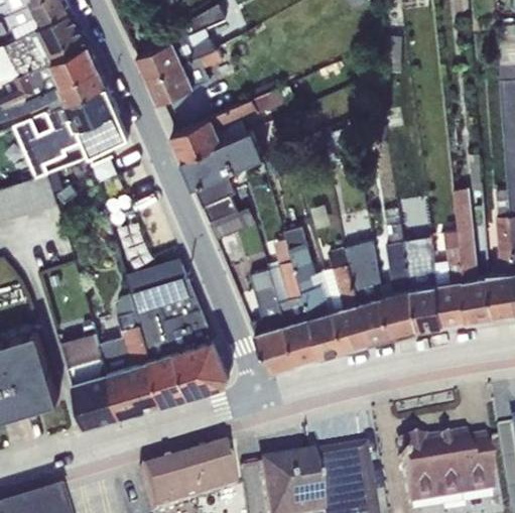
[(17,39),(72,12),(66,0),(39,0),(2,18),(0,19),(0,33),(8,31),(6,27),(10,25),(17,39)]
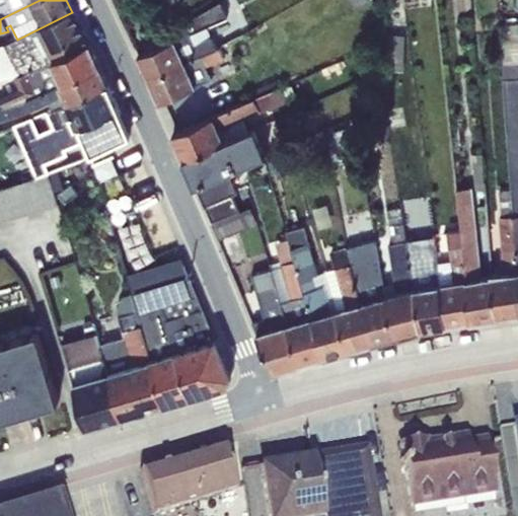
[(0,15),(2,18),(40,0),(0,0),(0,15)]
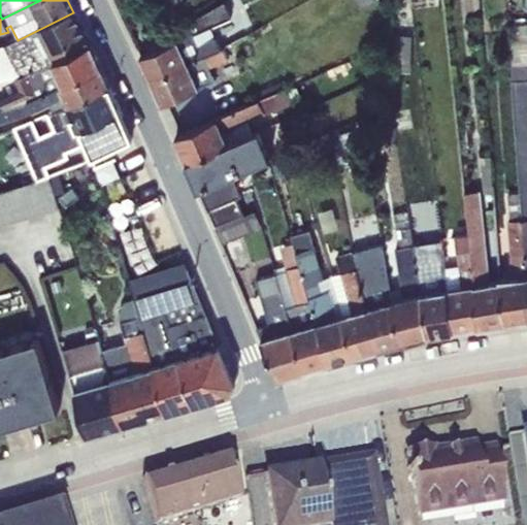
[(374,0),(355,0),(362,10),(375,2),(374,0)]
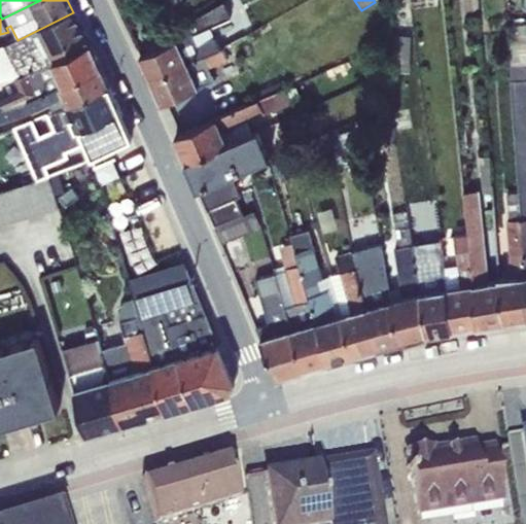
[(182,38),(139,58),(149,80),(220,50),(210,28),(230,19),(223,4),(177,28),(182,38)]
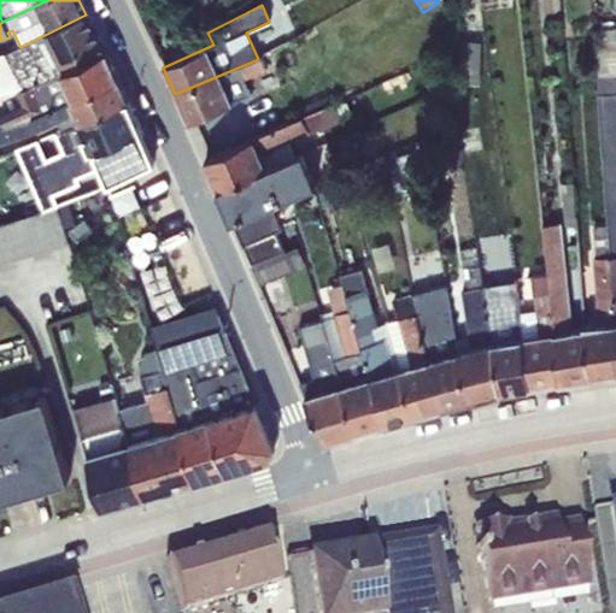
[(35,87),(105,53),(86,15),(21,47),(3,54),(0,56),(0,99),(16,94),(35,87)]
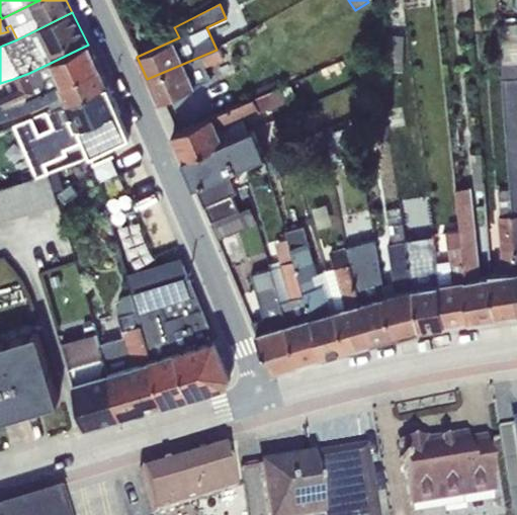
[(516,26),(498,28),(502,81),(516,79),(516,26)]
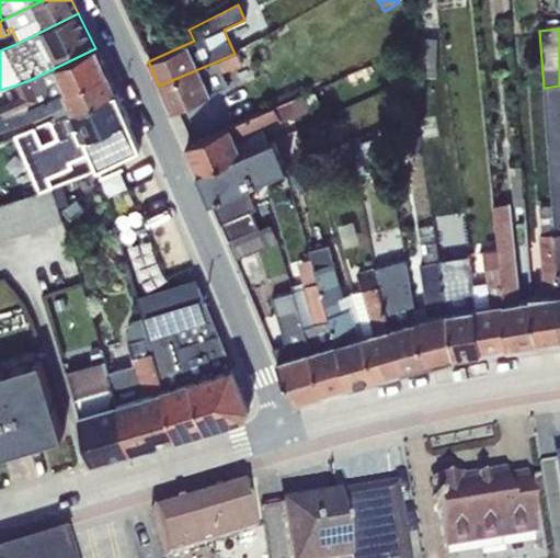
[(436,40),(418,38),(416,78),(435,78),(436,40)]
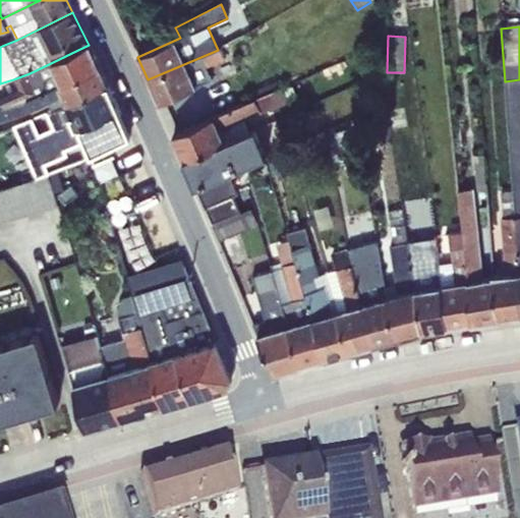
[(0,108),(6,106),(99,67),(89,45),(30,73),(13,79),(18,90),(0,99),(0,108)]
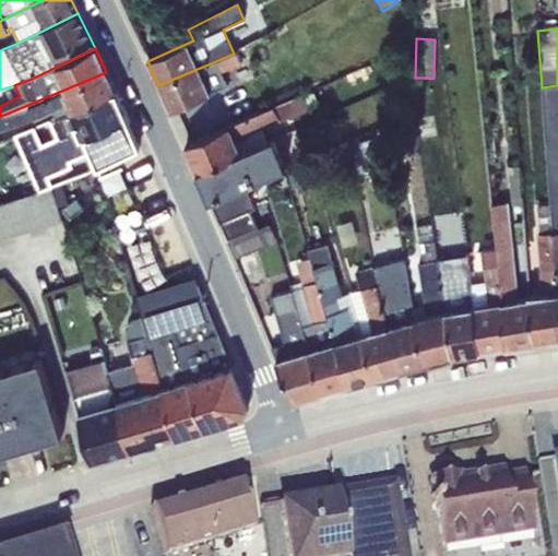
[(234,54),(158,85),(170,111),(227,86),(221,73),(240,64),(235,52),(234,54)]
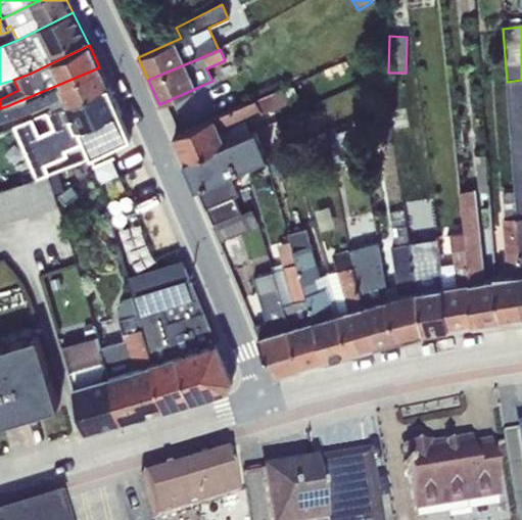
[(51,111),(107,87),(99,67),(6,106),(0,108),(0,123),(48,105),(51,111)]
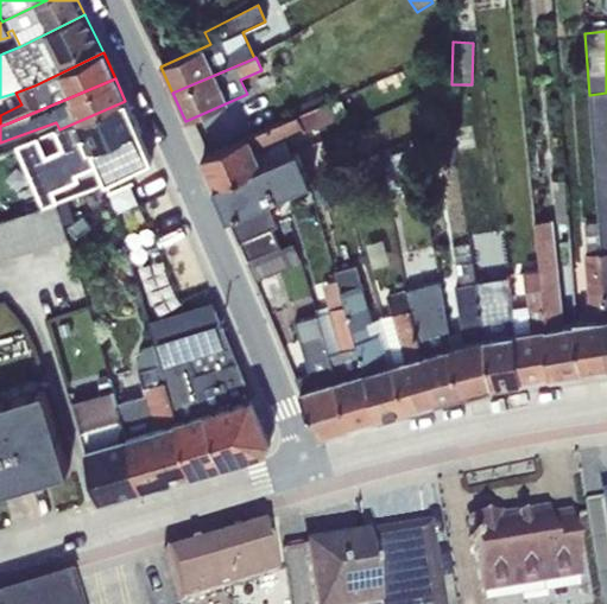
[(599,223),(601,254),(606,253),(606,93),(589,95),(599,223)]
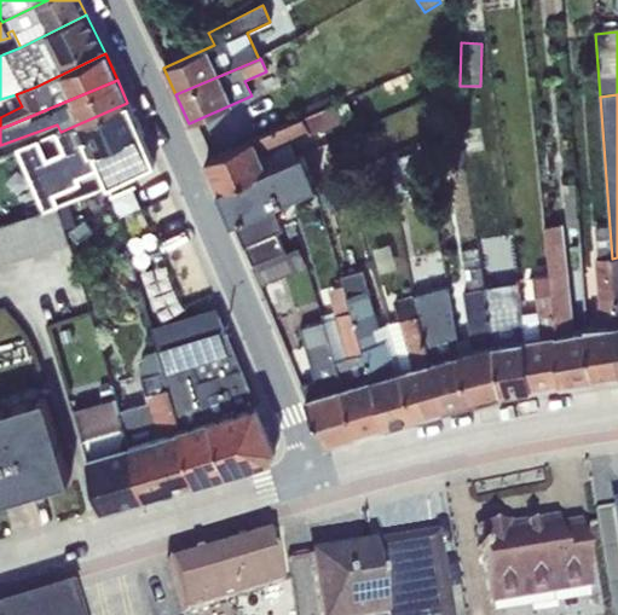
[(108,184),(154,163),(142,138),(143,137),(128,103),(127,103),(61,132),(56,134),(63,154),(46,161),(38,141),(17,150),(42,212),(57,207),(52,196),(79,185),(76,179),(100,168),(108,184)]
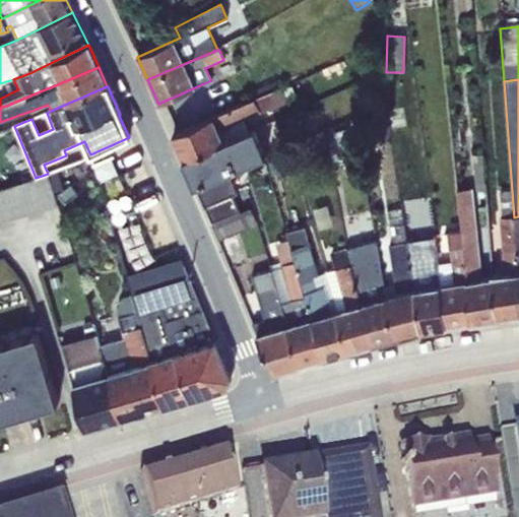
[(281,89),(172,136),(183,162),(249,131),(244,121),(287,104),(281,89)]
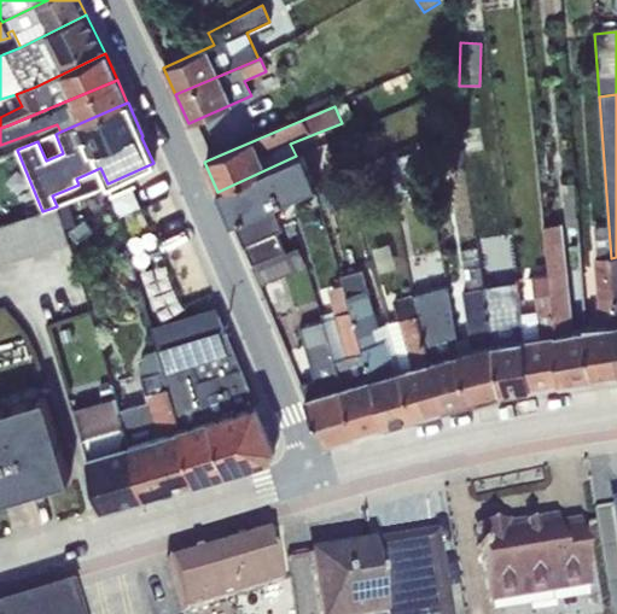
[(296,156),(217,192),(219,194),(223,192),(236,218),(231,221),(231,222),(269,206),(315,186),(301,153),(296,156)]
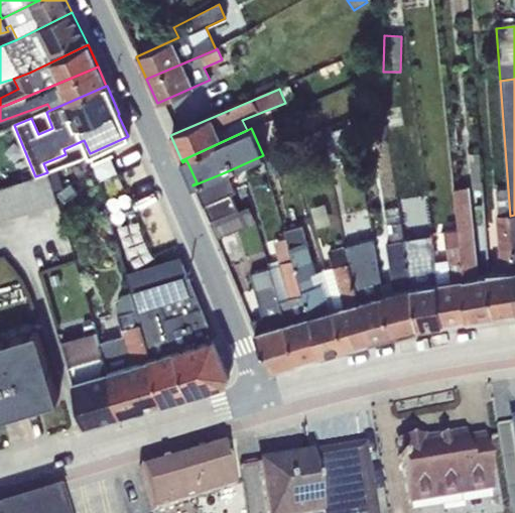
[(345,129),(329,133),(337,162),(353,158),(345,129)]
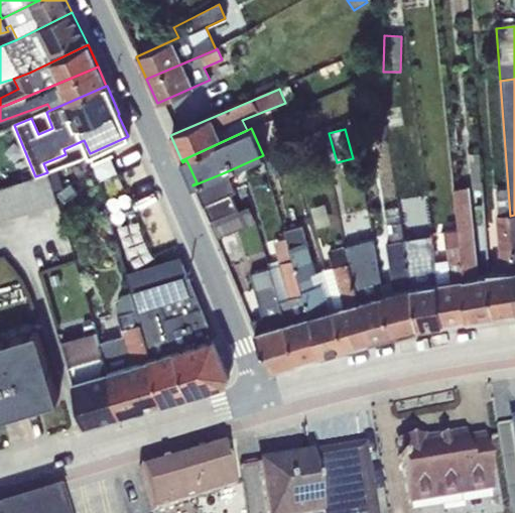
[(114,155),(131,197),(152,187),(135,146),(114,155)]
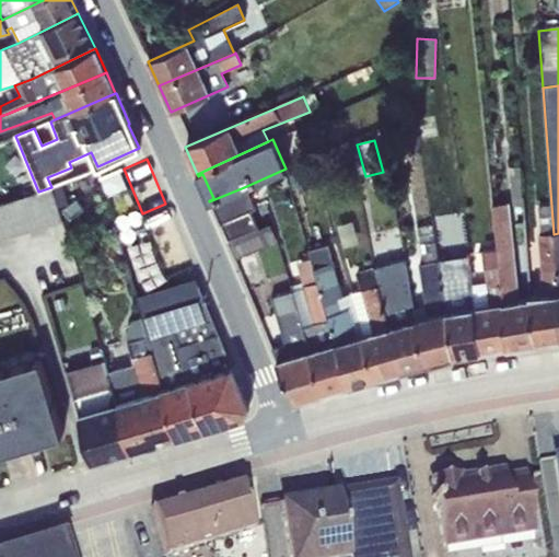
[(306,163),(287,170),(293,190),(313,183),(306,163)]
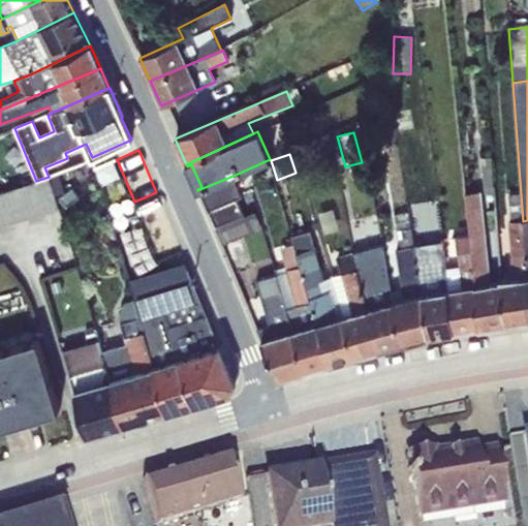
[(491,158),(480,158),(484,195),(495,194),(494,187),(493,187),(491,158)]
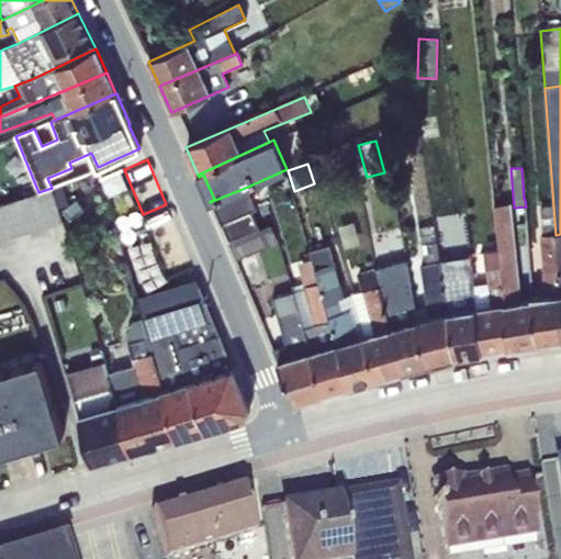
[(121,170),(100,178),(107,197),(127,190),(121,170)]
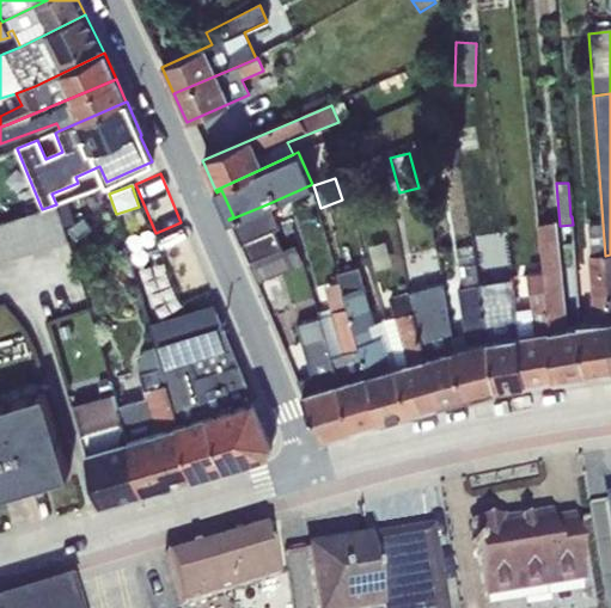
[(0,263),(68,243),(56,204),(42,209),(0,221),(0,263)]
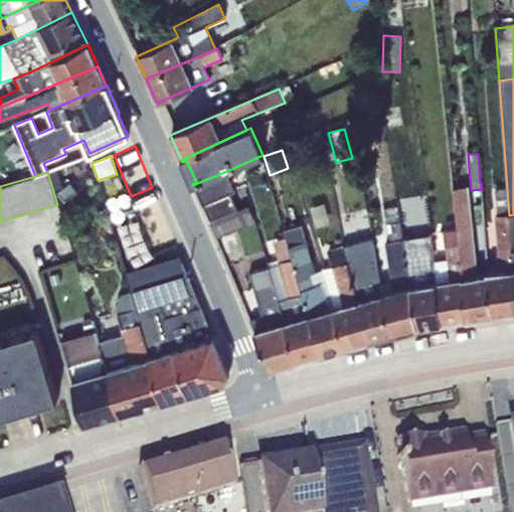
[(224,172),(192,185),(201,207),(229,195),(234,193),(224,172)]
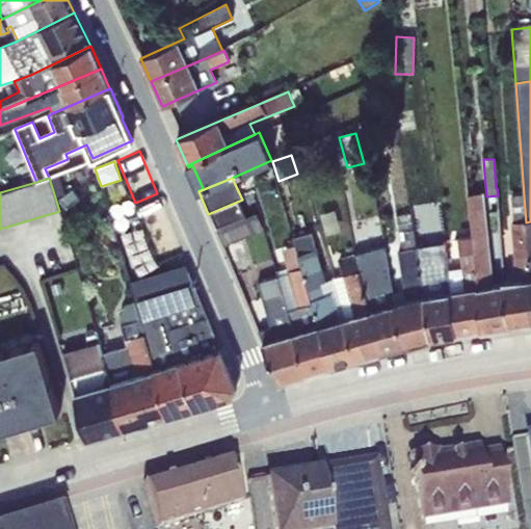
[(472,237),(482,329),(507,325),(504,283),(493,285),(483,192),(467,194),(472,237)]
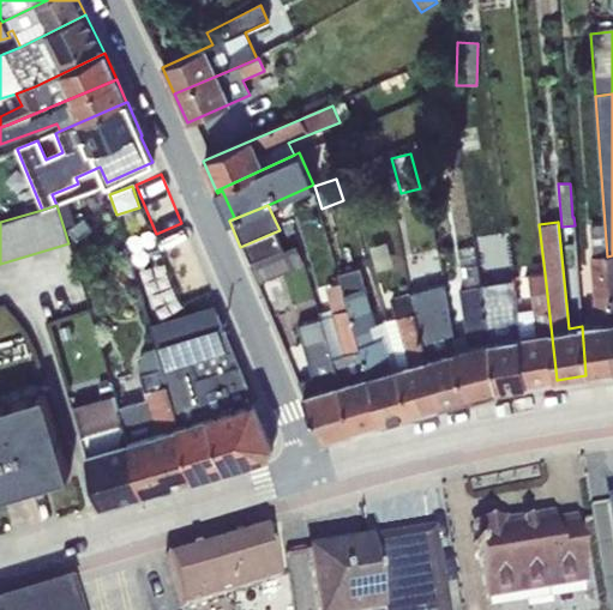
[(582,326),(586,375),(612,370),(612,339),(607,257),(605,225),(588,227),(592,257),(588,258),(595,322),(582,324),(582,326)]
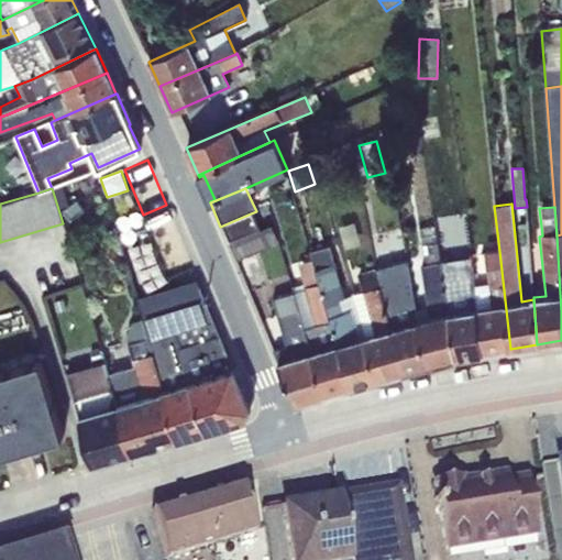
[(251,213),(220,227),(228,243),(259,231),(251,213)]
